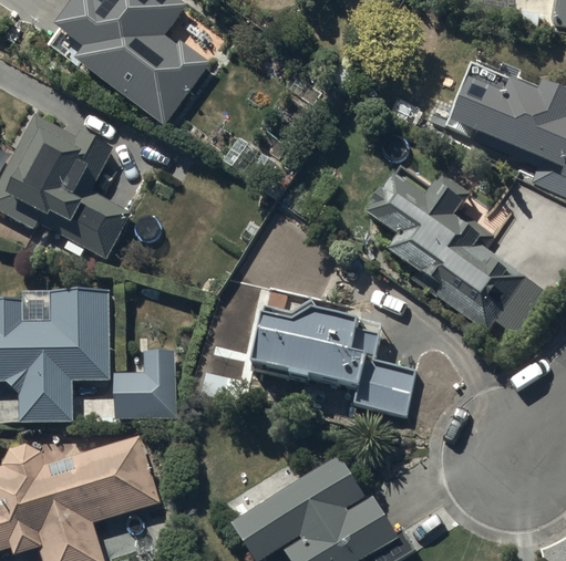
[(83,49),(75,60),(163,125),(211,62),(179,39),(176,44),(163,34),(185,4),(179,0),(75,0),(54,28),(83,49)]
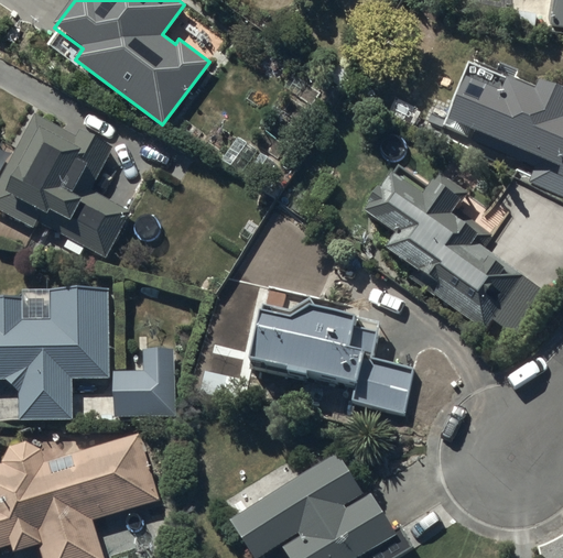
[(552,0),(549,25),(562,28),(562,0),(552,0)]
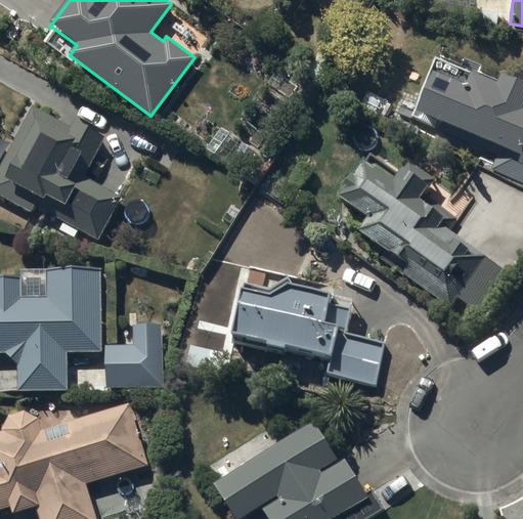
[(412,115),(496,147),(489,166),(522,179),(522,86),(499,78),(496,85),(477,78),(479,75),(434,57),(412,115)]
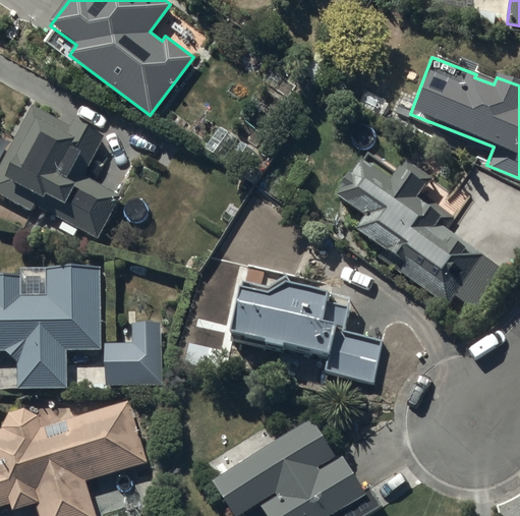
[(32,104),(0,162),(0,193),(30,210),(37,197),(45,202),(47,198),(64,208),(59,218),(98,238),(121,195),(83,175),(105,136),(73,120),(70,124),(32,104)]
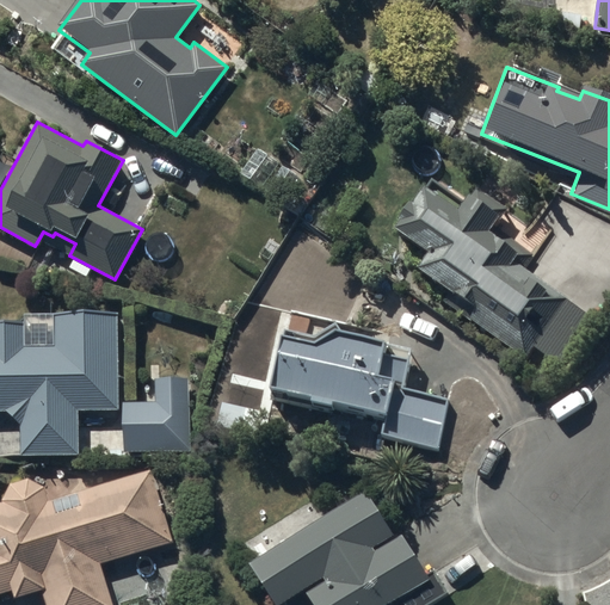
[(401,222),(394,233),(427,258),(418,272),(473,313),(469,318),(525,358),(534,346),(558,364),(592,318),(523,266),(533,253),(497,226),(500,220),(499,218),(506,209),(476,186),(461,208),(429,185),(413,205),(411,204),(399,220),(401,222)]
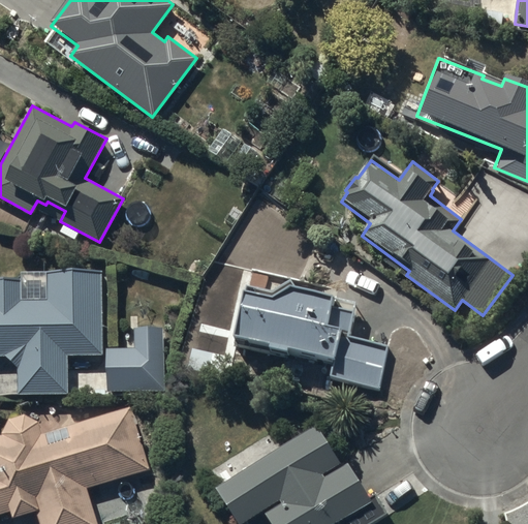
[(0,356),(5,357),(17,367),(17,395),(68,395),(68,356),(102,356),(102,272),(45,272),(45,299),(22,299),(22,279),(0,278),(0,356)]
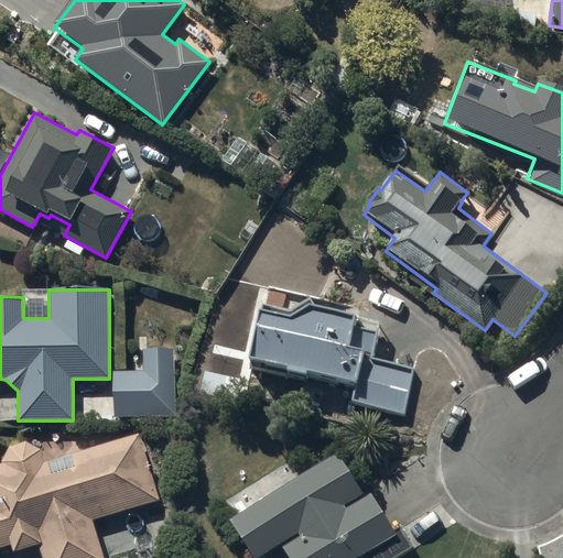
[(262,307),(249,367),(288,373),(287,378),(307,381),(309,379),(354,386),(350,404),(403,413),(411,363),(374,357),(378,331),(355,328),(356,318),(317,312),(309,298),(288,312),(262,307)]
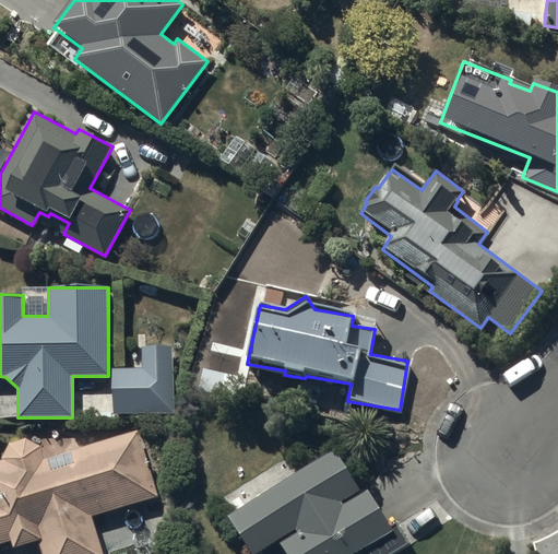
[(142,367),(111,368),(113,414),(173,412),(171,344),(141,345),(142,367)]
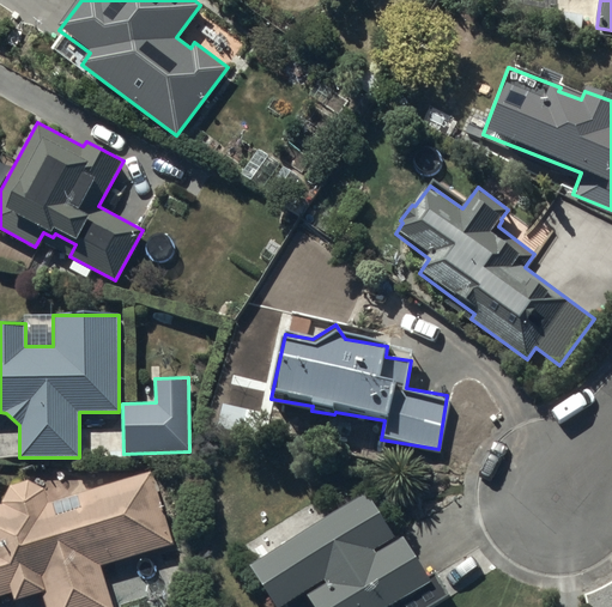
[(114,606),(101,564),(173,542),(151,469),(48,501),(44,487),(28,479),(10,485),(1,501),(1,504),(0,504),(0,595),(11,593),(14,601),(41,593),(46,606),(114,606)]
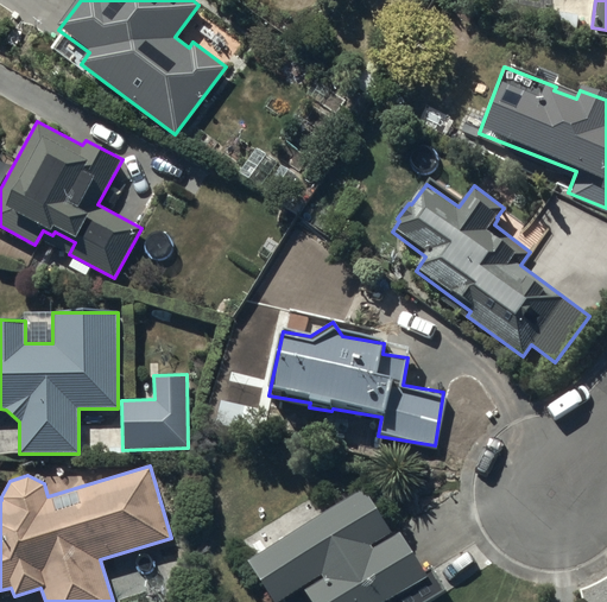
[(364,494),(248,565),(270,601),(284,601),(322,580),(324,583),(307,595),(310,601),(427,601),(446,590),(429,564),(422,569),(400,534),(373,551),(370,546),(389,534),(364,494)]
